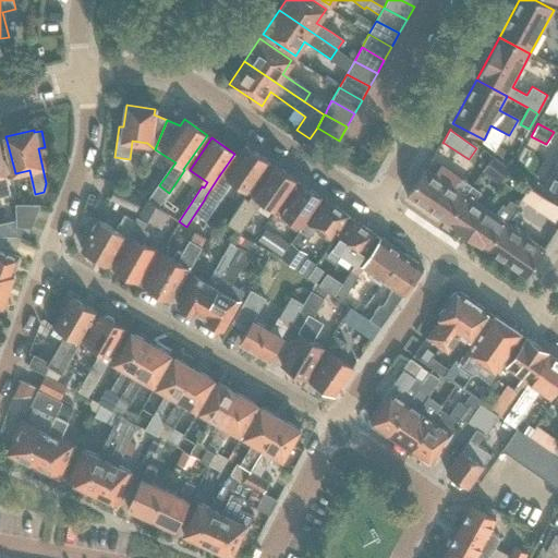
[(221,182),(217,179),(205,197),(205,198),(214,204),(223,189),(227,191),(233,182),(247,192),(268,161),(245,145),(225,176),(226,176),(221,182)]
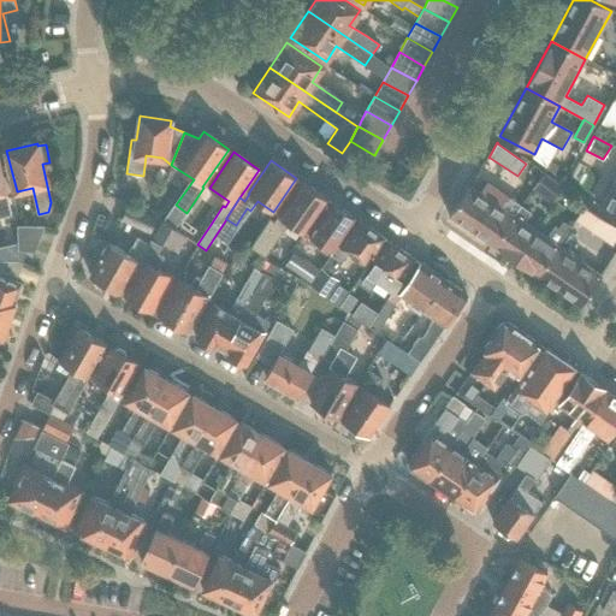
[(0,217),(17,213),(12,197),(7,199),(5,193),(11,191),(7,176),(3,177),(0,167),(0,217)]
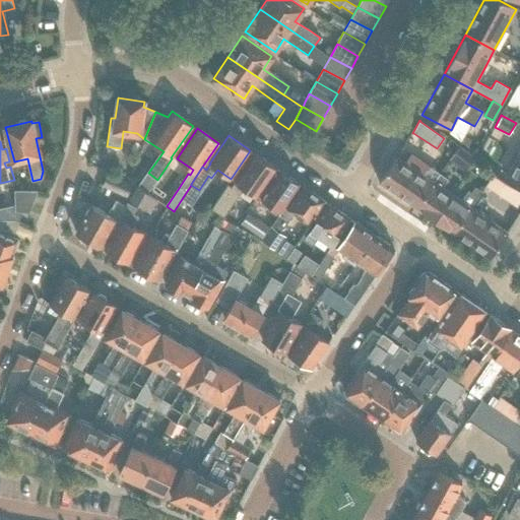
[(449,160),(457,167),(468,152),(460,145),(449,160)]
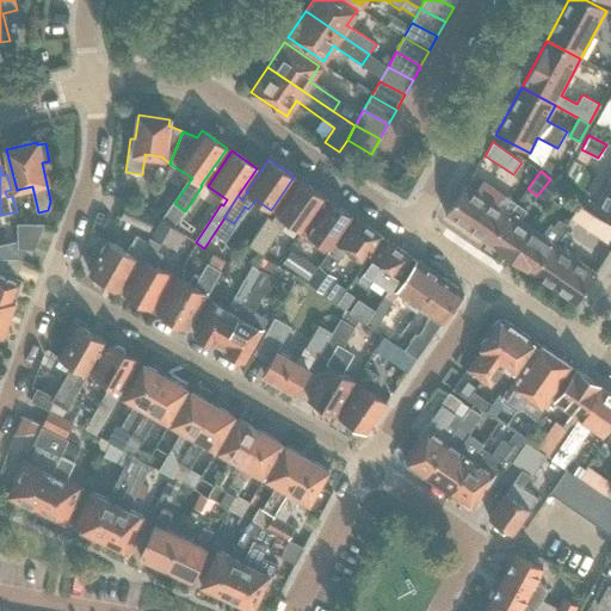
[(610,216),(610,177),(594,208),(610,216)]
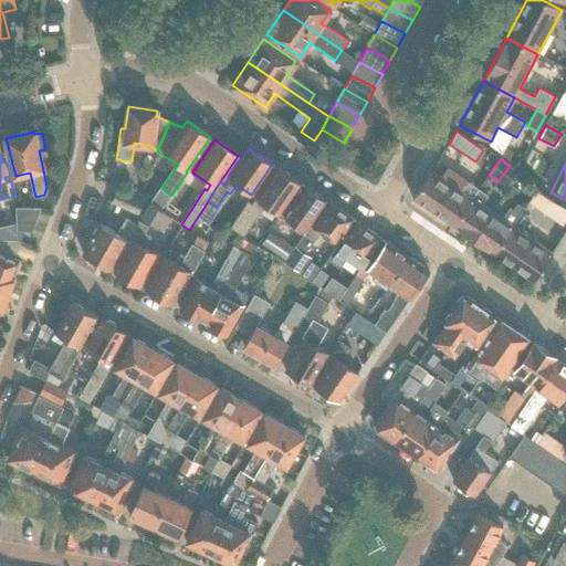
[(301,182),(276,166),(255,198),(252,203),(249,200),(230,228),(244,237),(265,205),(279,213),(301,182)]
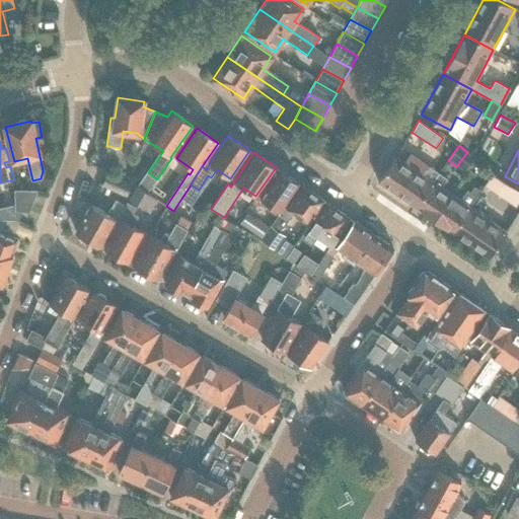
[(432,181),(423,174),(395,156),(378,181),(415,208),(433,181),(432,181)]
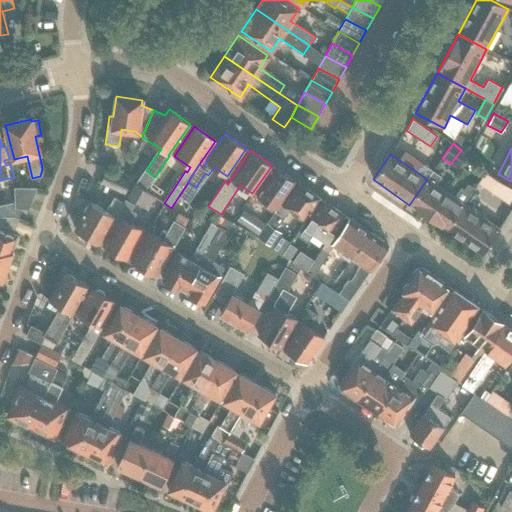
[(256,196),(276,210),(280,203),(295,181),(275,168),(256,196)]
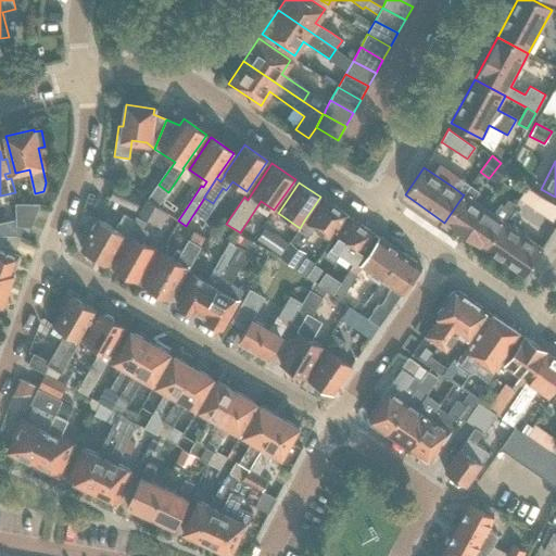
[(138,213),(146,199),(142,198),(143,197),(115,186),(109,201),(138,213)]
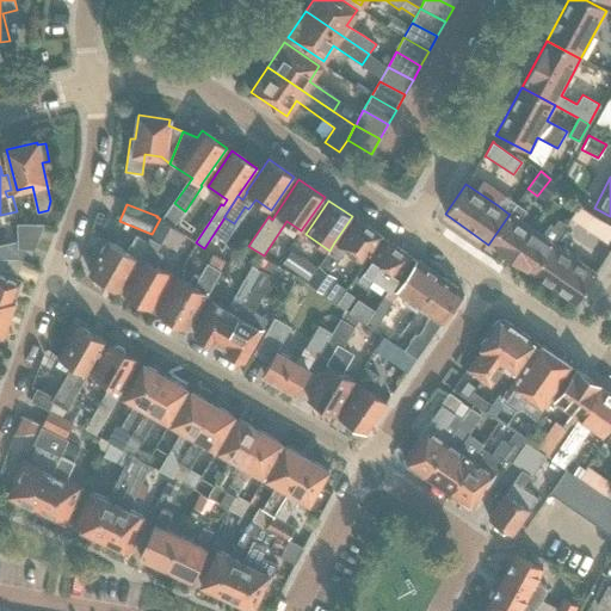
[(610,227),(593,217),(579,208),(569,220),(606,245),(610,238),(610,227)]
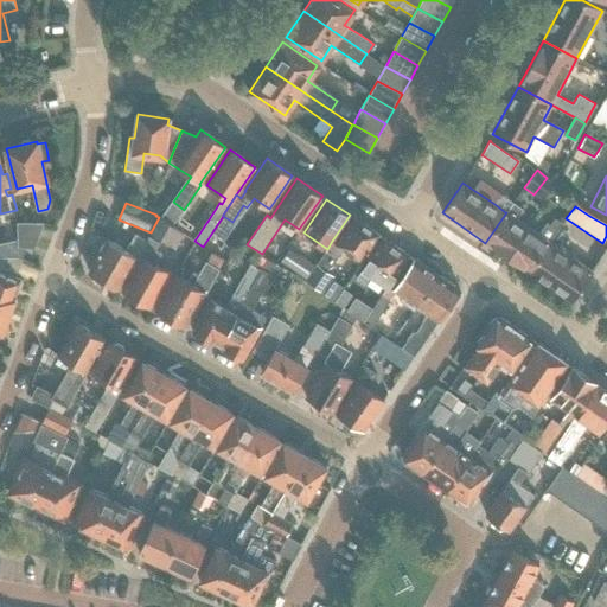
[(508,257),(528,228),(506,212),(485,243),(508,257)]
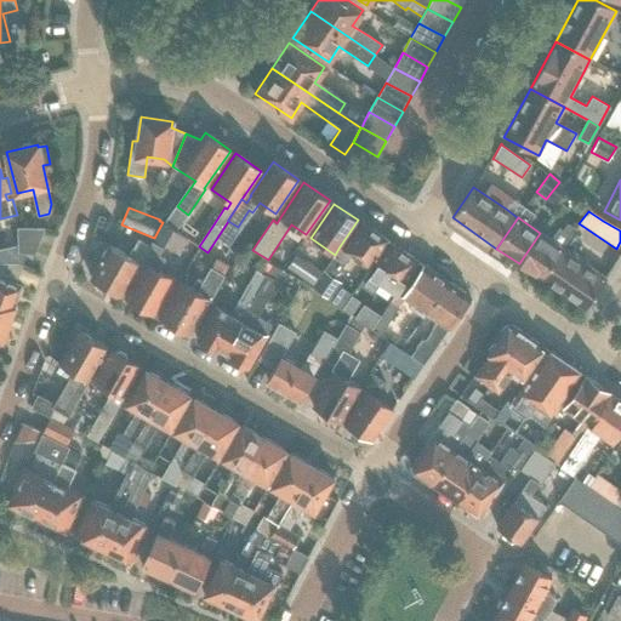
[(164,223),(163,222),(154,238),(154,239),(180,255),(188,239),(164,223)]
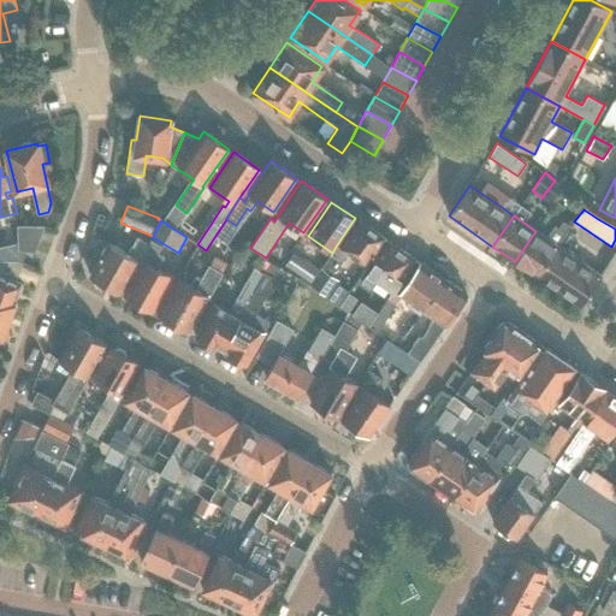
[(337,244),(332,253),(321,268),(332,277),(347,254),(365,267),(385,238),(360,220),(341,248),(337,244)]
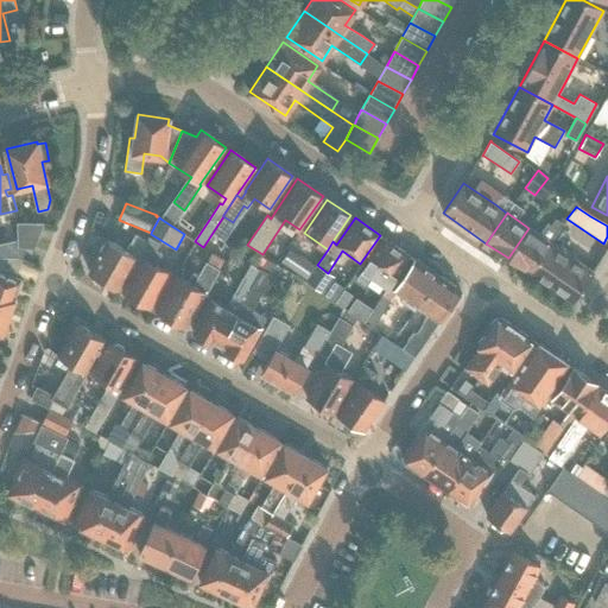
[(18,248),(25,248),(35,248),(43,223),(18,222),(18,240),(18,248)]
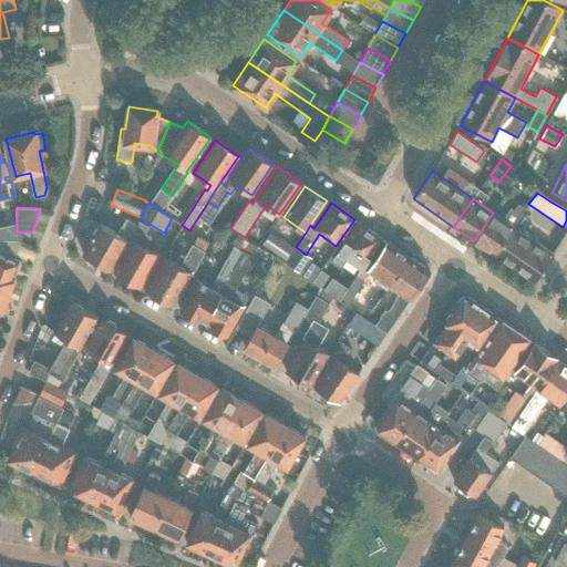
[(494,255),(513,226),(493,213),(474,240),(494,255)]
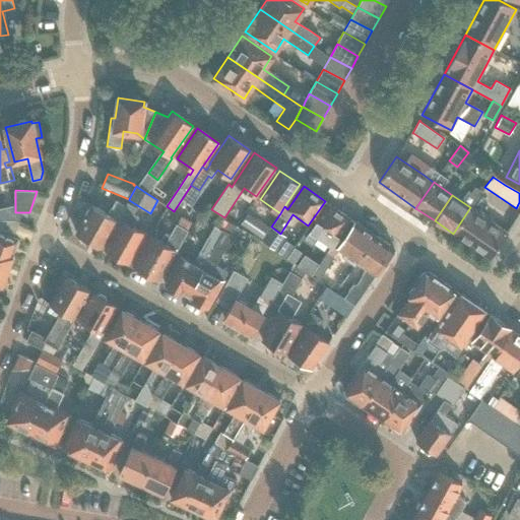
[(117,220),(125,206),(115,200),(107,214),(92,206),(76,234),(100,248),(115,219),(117,220)]
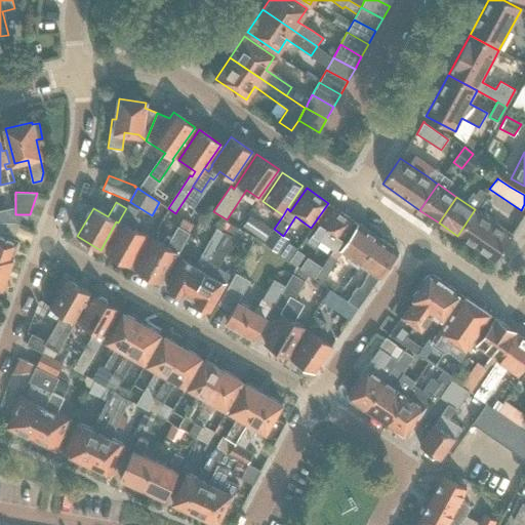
[(128,205),(126,208),(118,223),(114,230),(118,232),(106,253),(129,267),(147,235),(134,228),(137,224),(139,219),(133,216),(137,210),(128,205)]
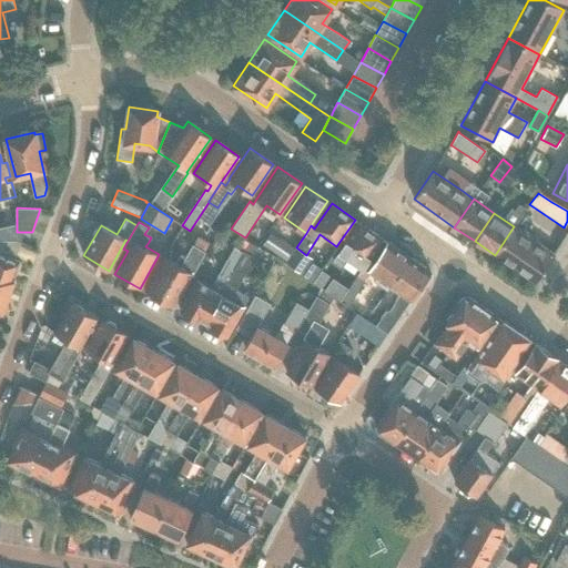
[(341,246),(333,260),(340,264),(345,256),(361,267),(364,263),(381,237),(358,222),(341,246)]
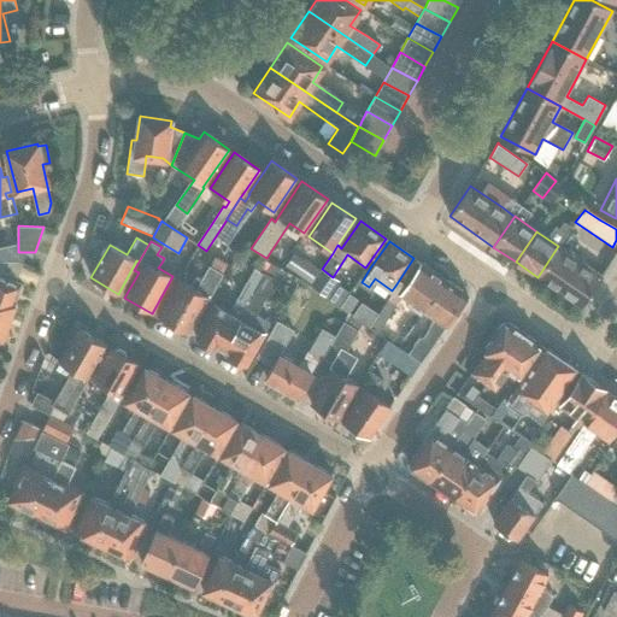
[(18,252),(18,244),(0,247),(0,260),(22,262),(25,252),(18,252)]
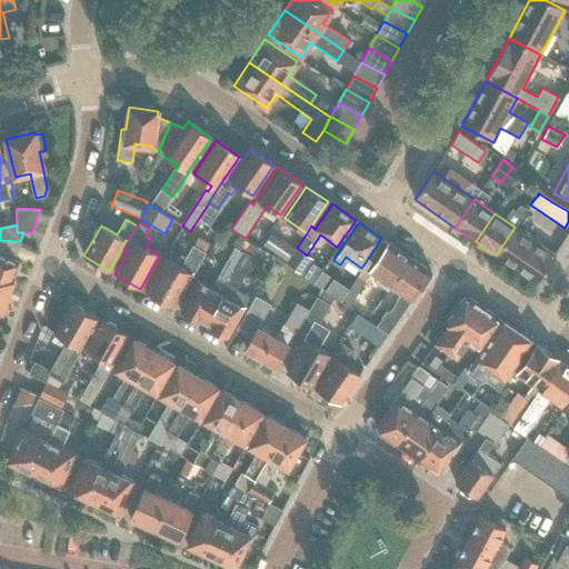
[(556,255),(515,227),(496,256),(537,283),(556,255)]
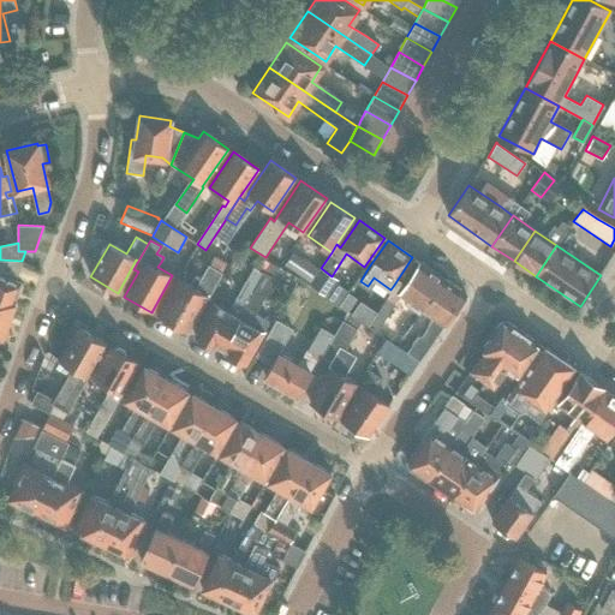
[(318,269),(294,252),(285,266),(309,282),(318,269)]
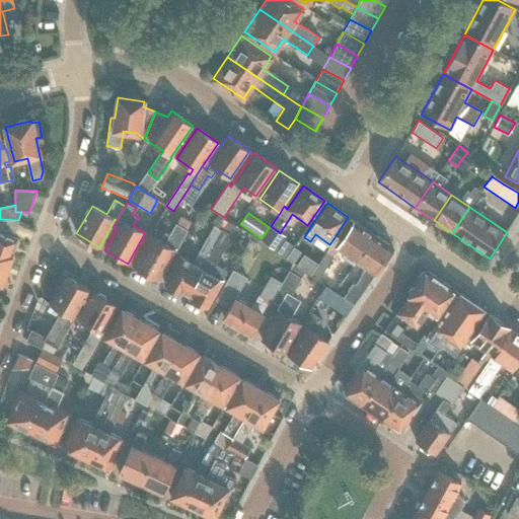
[(180,216),(176,225),(170,235),(165,233),(161,241),(150,235),(132,266),(157,280),(186,231),(191,222),(180,216)]
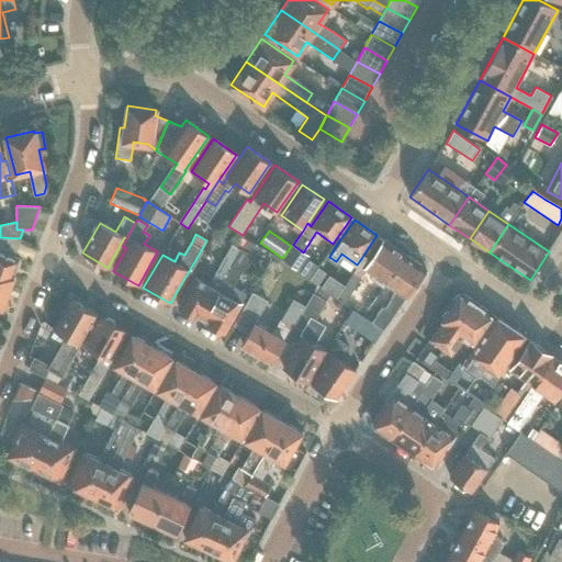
[(235,261),(236,261),(243,250),(247,240),(237,236),(209,285),(195,278),(178,308),(195,318),(197,316),(202,318),(235,261)]
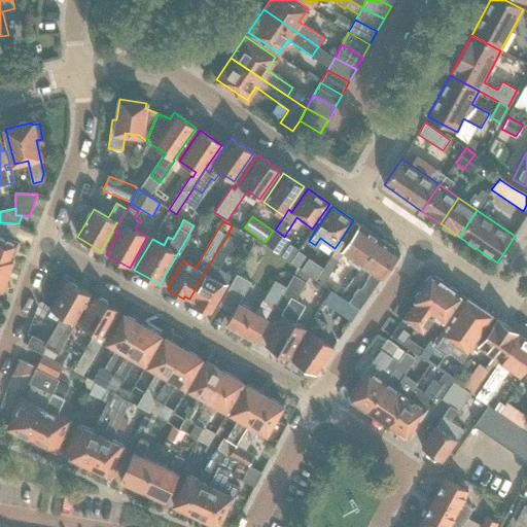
[(0,269),(7,272),(13,257),(12,256),(18,242),(13,240),(19,223),(0,222),(0,269)]
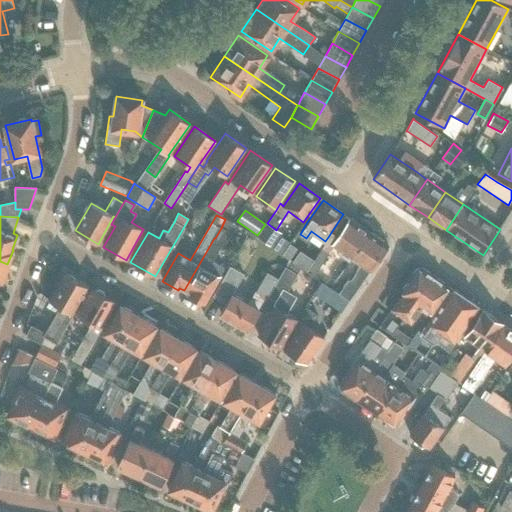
[(348,217),(330,244),(334,247),(340,250),(337,254),(348,262),(351,258),(369,231),(348,217)]
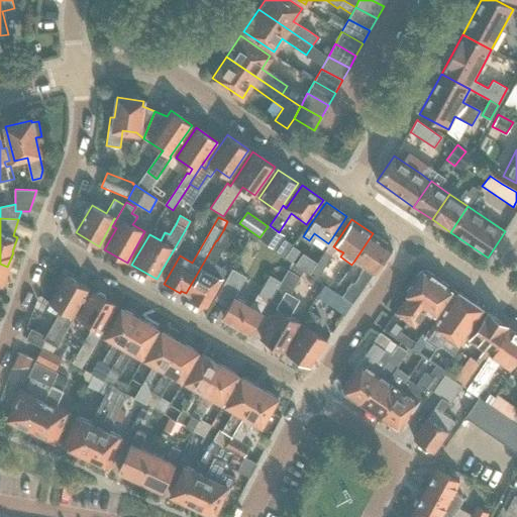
[(284,236),(269,226),(260,240),(275,249),(284,236)]
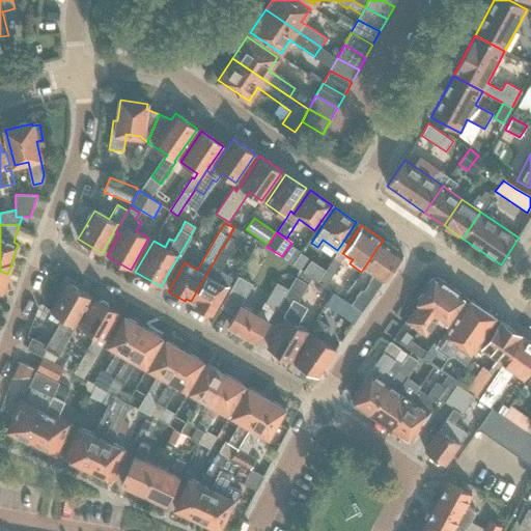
[(383,240),(364,268),(375,276),(357,304),(364,308),(383,281),(401,253),(383,240)]
